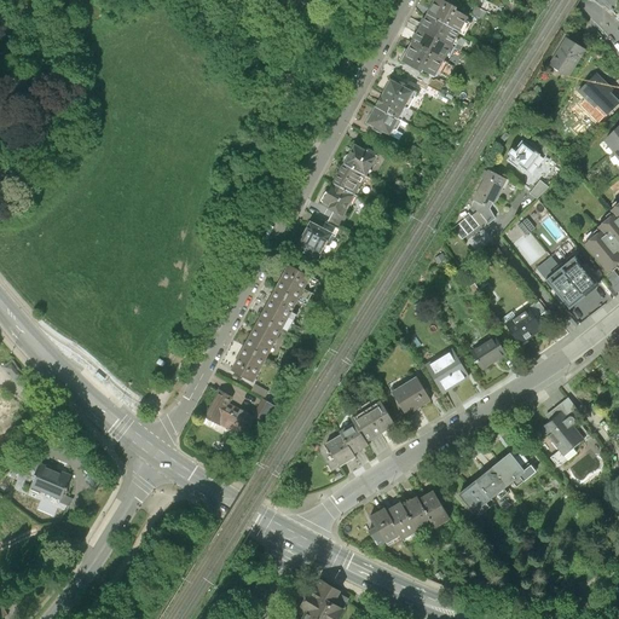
[(457,9),(441,0),(434,0),(427,16),(458,33),(464,36),(470,24),(467,22),(468,19),(467,15),(464,13),(462,13),(456,11),(457,9)]
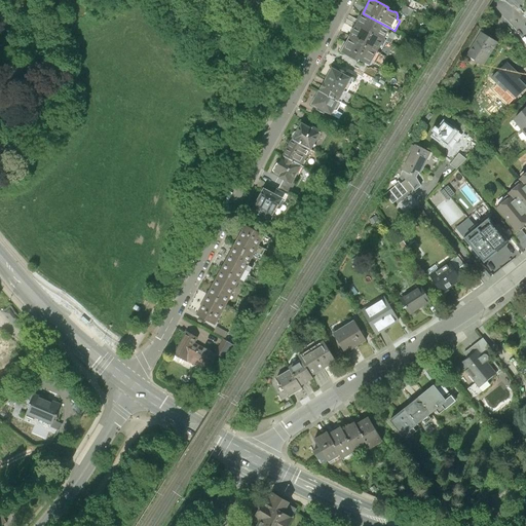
[(404,5),(401,12),(411,17),(414,11),(420,14),(423,7),(412,1),(409,8),(404,5)]
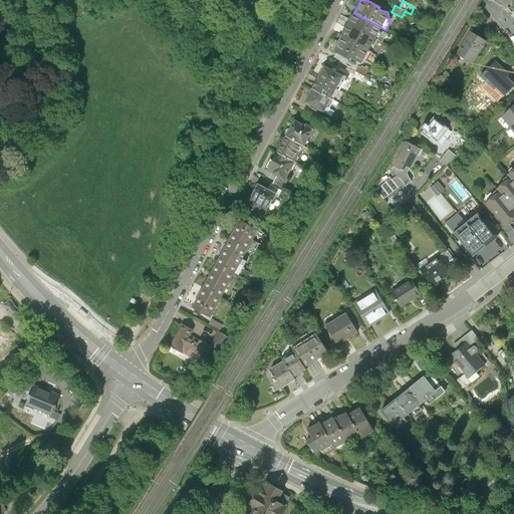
[(354,13),(348,24),(377,40),(381,33),(378,32),(380,27),(354,13)]
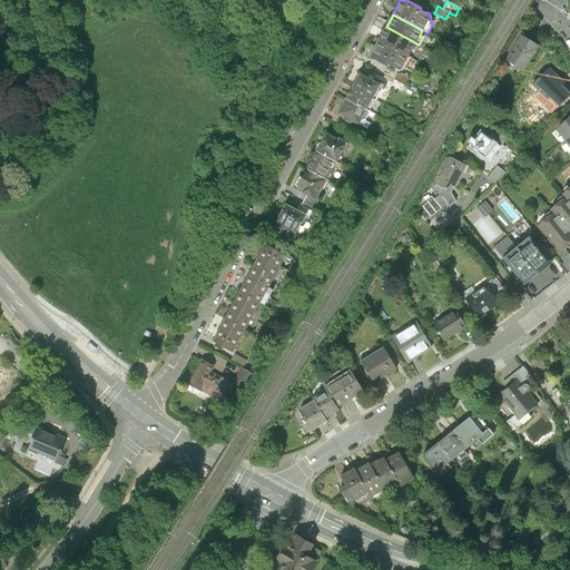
[(386,27),(379,40),(409,56),(411,51),(414,53),(419,45),(386,27)]
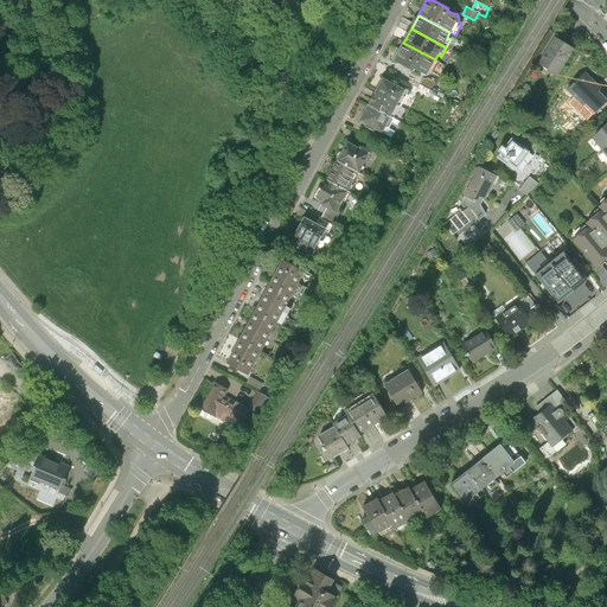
[(560,38),(543,65),(558,75),(575,46),(560,38)]
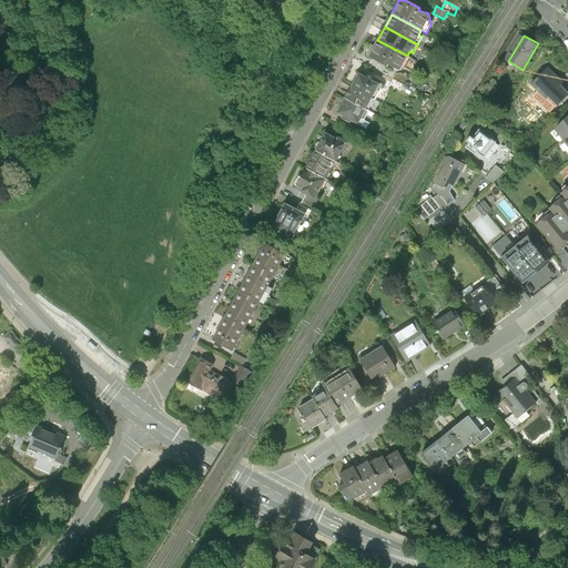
[(402,66),(407,56),(377,40),(373,47),(372,46),(366,56),(387,67),(388,64),(394,68),(394,70),(397,71),(401,70),(403,68),(402,66)]
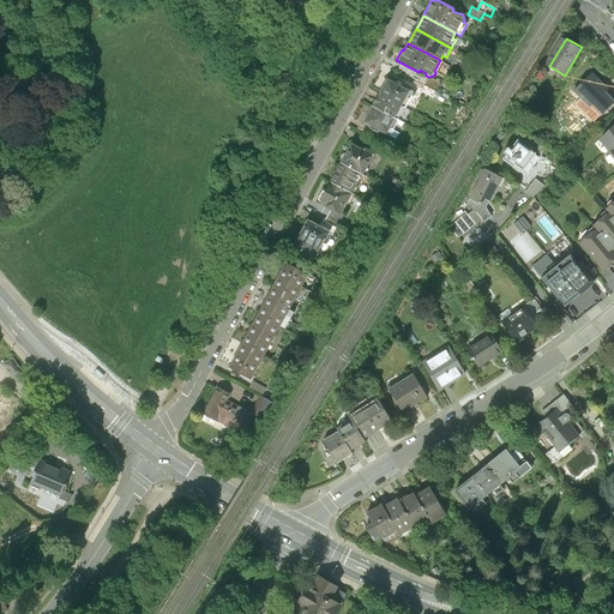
[(593,72),(575,90),(590,104),(594,101),(603,110),(613,98),(613,97),(606,89),(607,86),(593,72)]
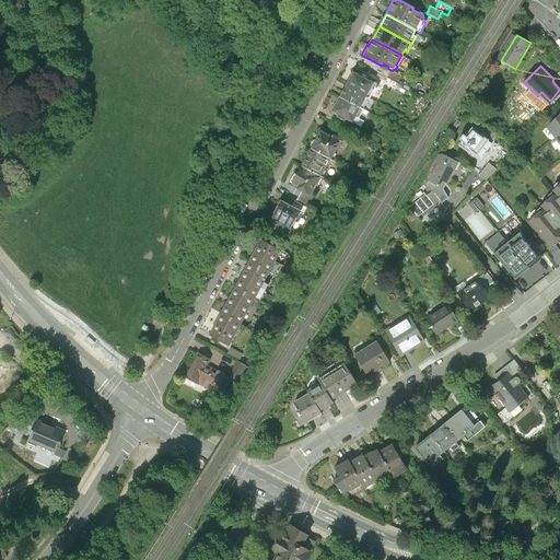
[(353,72),(346,86),(369,98),(376,85),(353,72)]
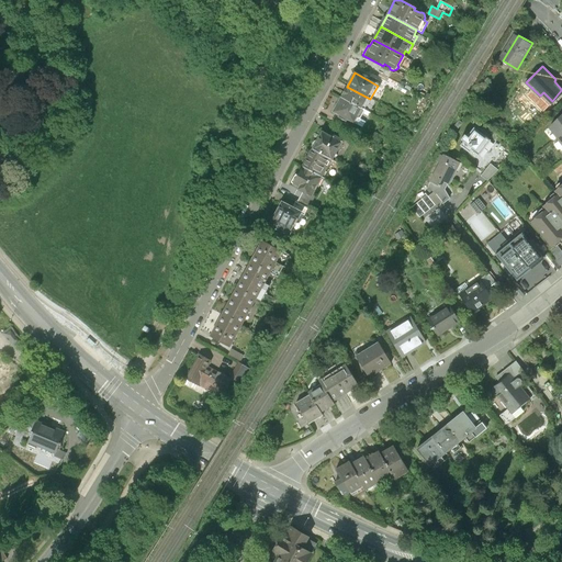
[(364,110),(370,99),(347,87),(341,97),(364,110)]
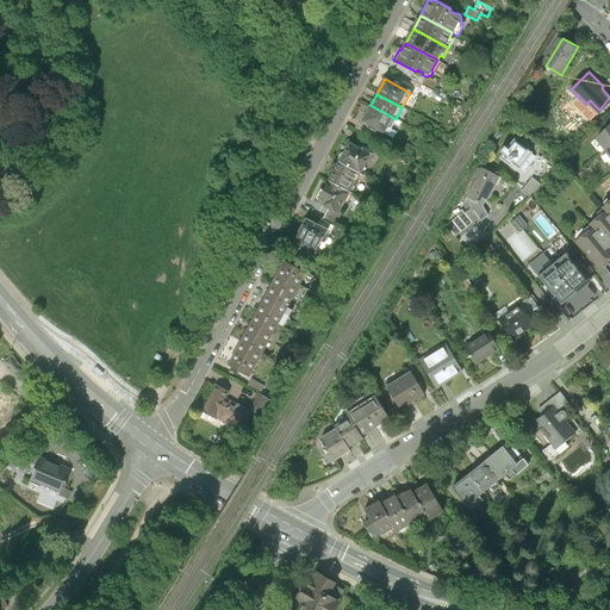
[(386,135),(396,119),(371,105),(361,122),(386,135)]
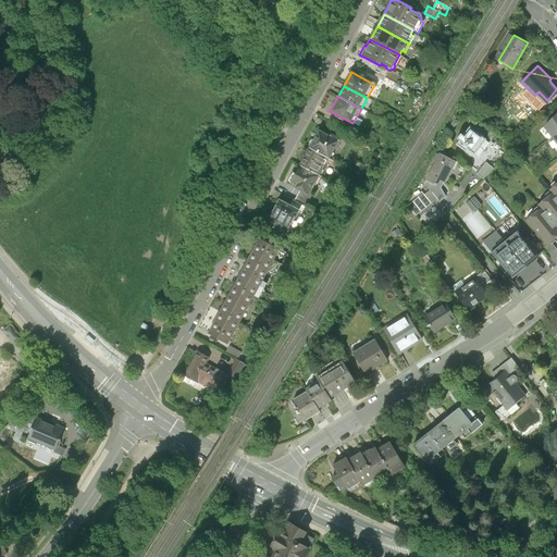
[(556,115),(547,125),(555,136),(556,134),(556,115)]
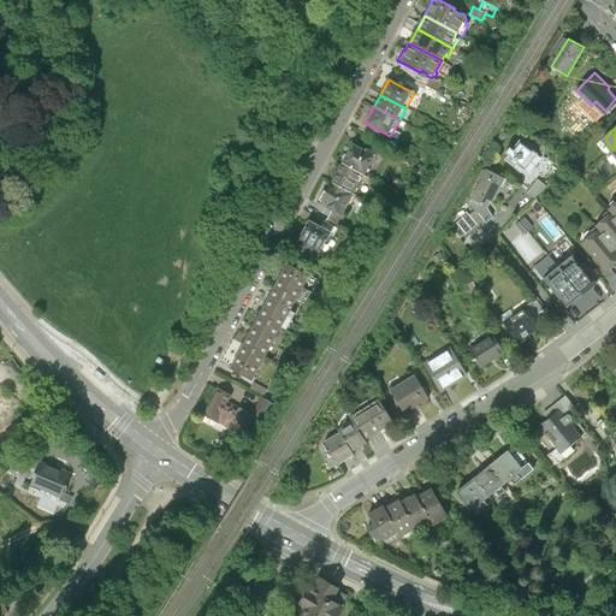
[(523,138),(508,158),(519,166),(521,164),(528,170),(542,153),(523,138)]
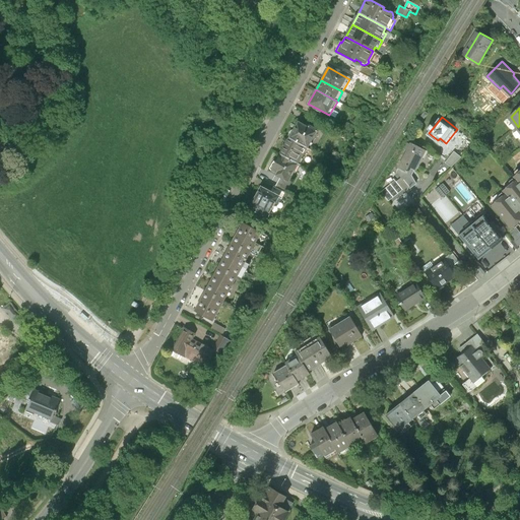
[(297,123),(288,138),(307,147),(315,132),(297,123)]
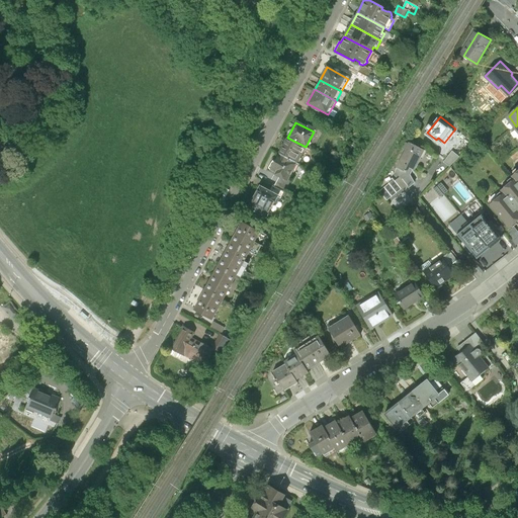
[(287,138),(278,154),(296,164),(306,147),(287,138)]
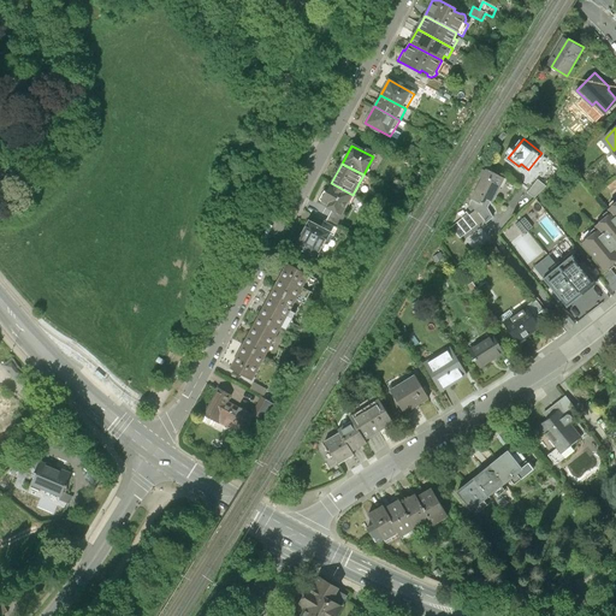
[(493,167),(480,195),(490,201),(492,195),(499,199),(510,176),(493,167)]
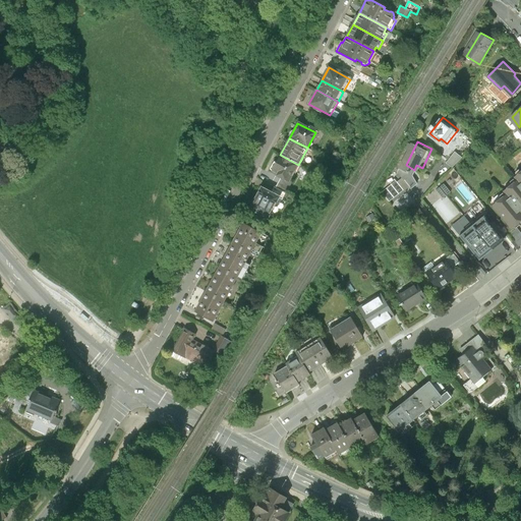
[(455,151),(445,162),(452,168),(462,157),(455,151)]
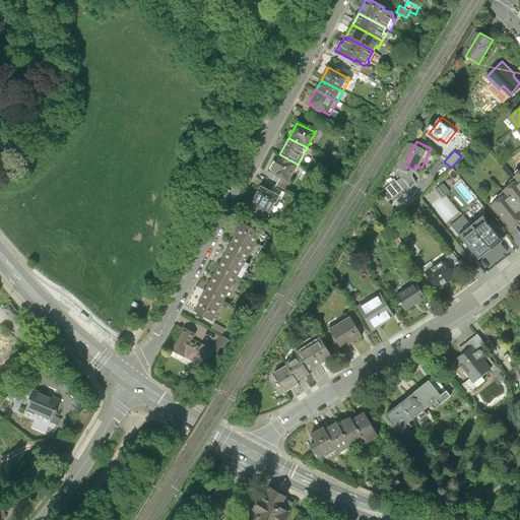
[(279,154),(270,171),(277,174),(276,175),(280,178),(287,182),(288,180),(298,165),(279,154)]
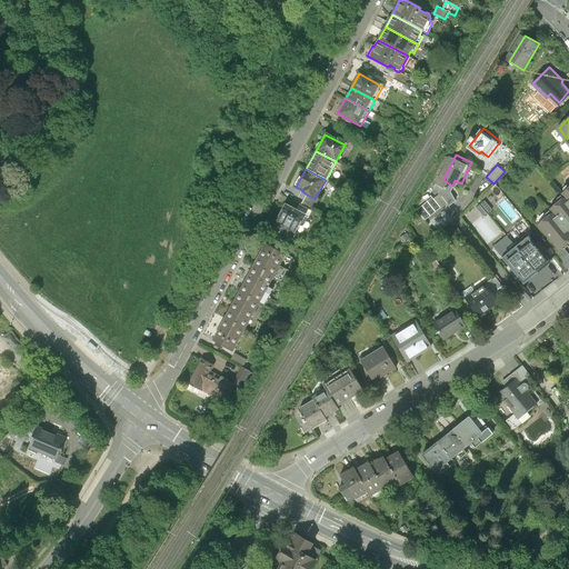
[(452,186),(443,180),(440,185),(455,202),(462,197),(458,189),(461,183),(455,180),(452,186)]
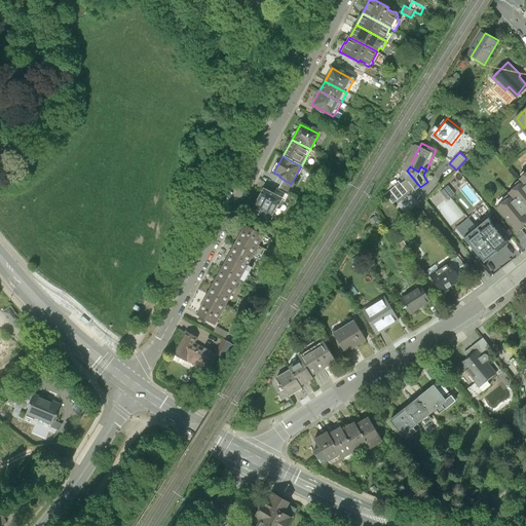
[(525,175),(519,180),(522,183),(509,194),(511,197),(497,208),(517,231),(525,223),(525,175)]
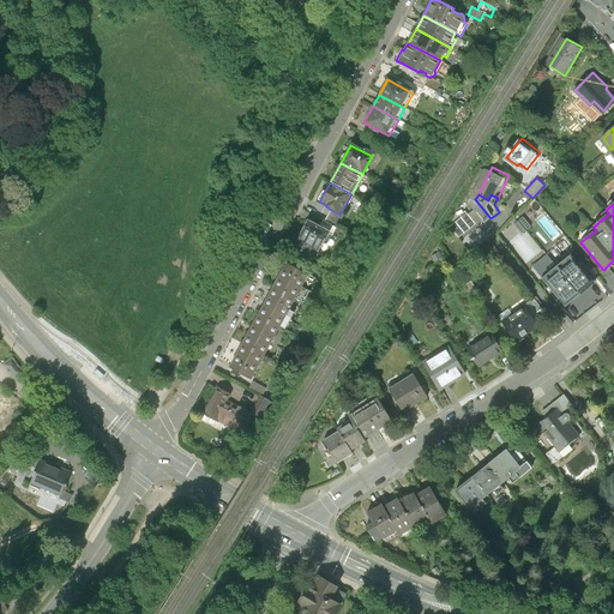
[(331,210),(325,222),(336,228),(344,215),(341,212),(339,215),(331,210)]
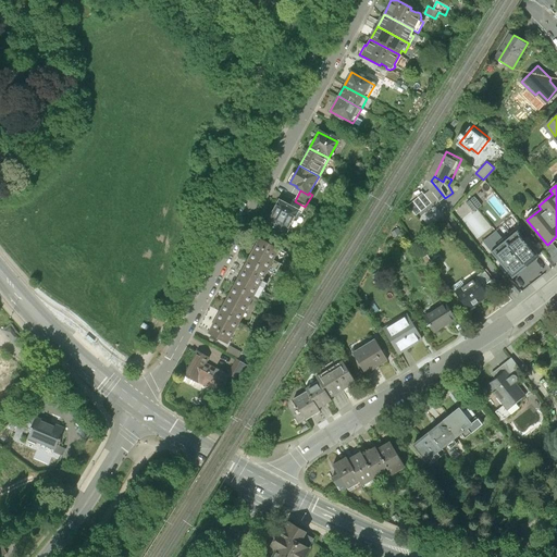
[(280,199),(275,209),(294,219),(297,211),(298,209),(291,206),(280,199)]
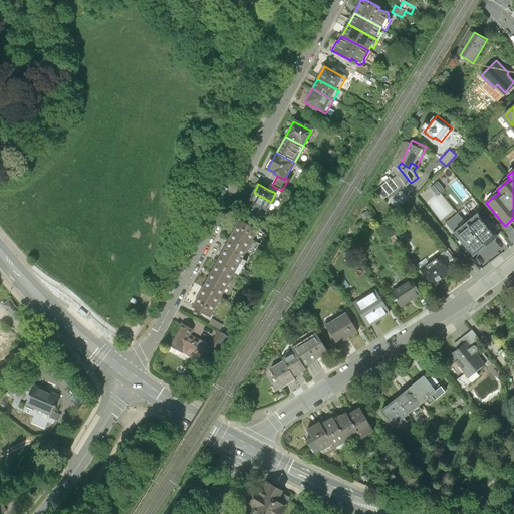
[(271,185),(268,190),(275,193),(274,195),(278,197),(281,191),(272,186),(271,185)]
